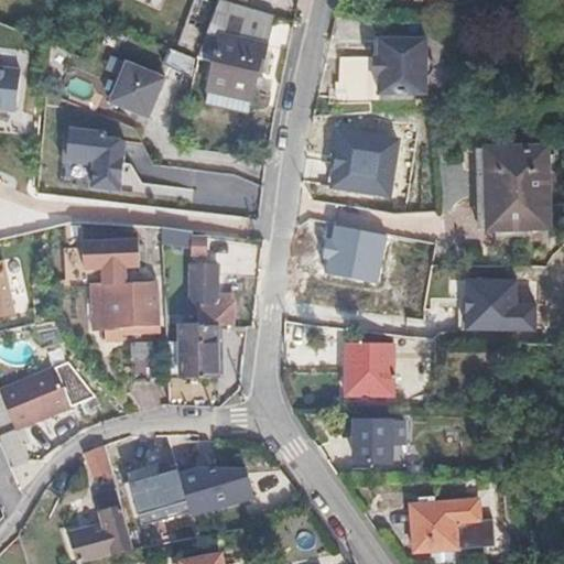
[(213,0),(193,0),(179,45),(197,51),(213,0)]
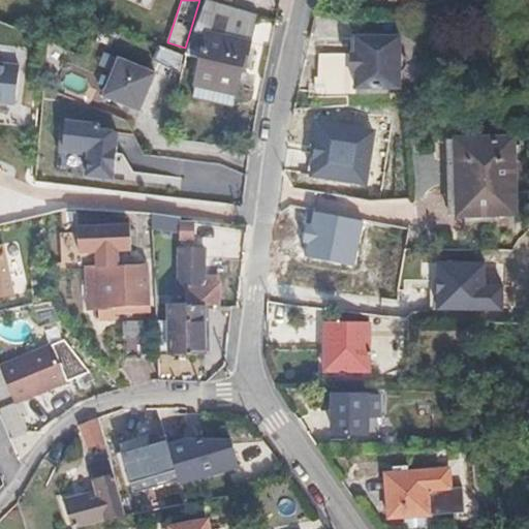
[(204,55),(217,1),(214,0),(204,0),(188,52),(204,55)]
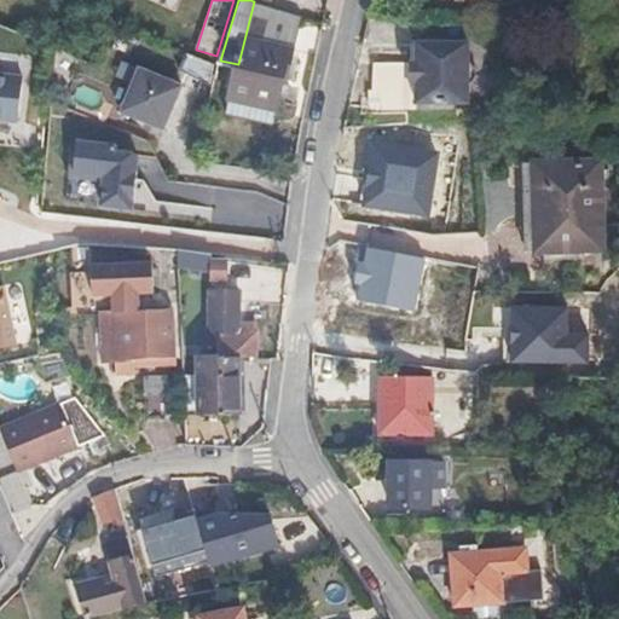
[(220,61),(219,65),(210,97),(277,113),(282,82),(285,84),(299,17),(254,1),(238,64),(220,61)]
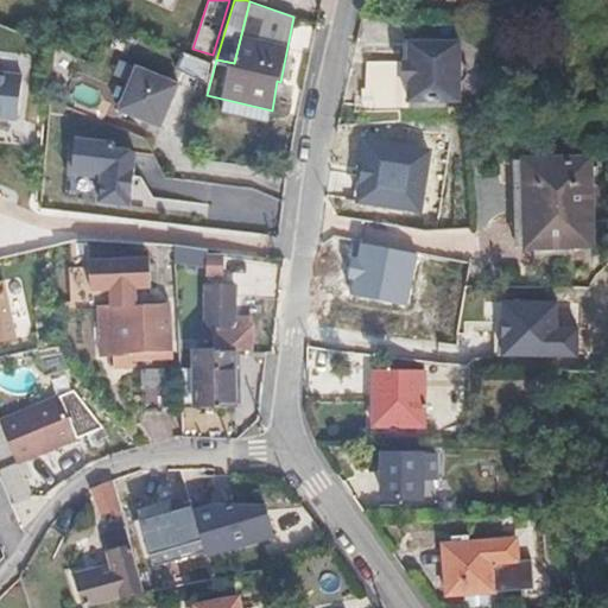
[(474,68),(467,62),(467,44),(413,43),(413,106),(467,106),(467,86),(475,78),(474,68)]
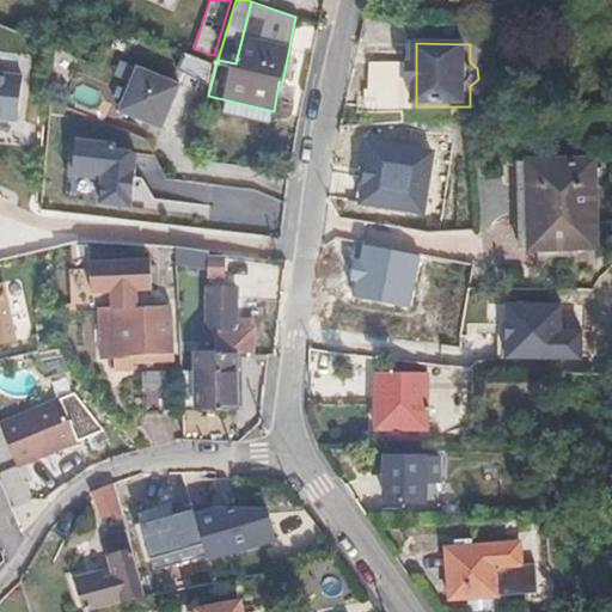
[(179,55),(175,73),(207,79),(210,61),(179,55)]
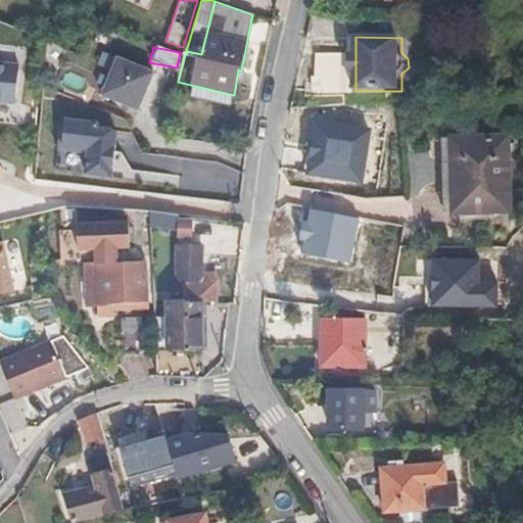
[(152,72),(115,56),(101,94),(137,109),(152,72)]
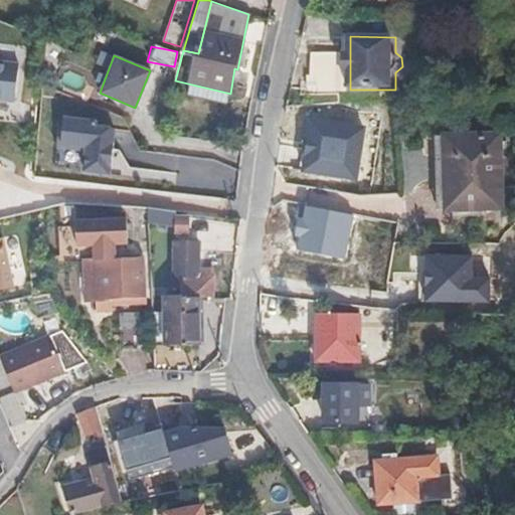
[(0,99),(16,101),(20,63),(0,60),(0,99)]
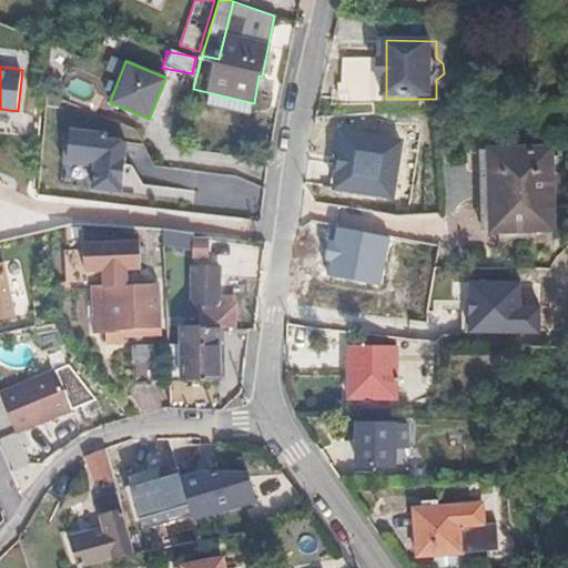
[(403,141),(341,131),(331,189),(393,199),(403,141)]
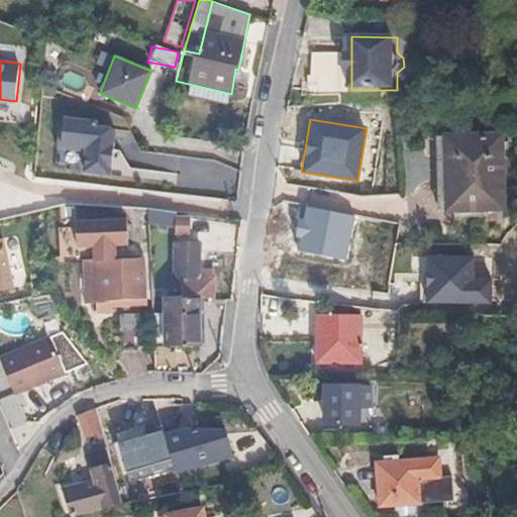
[(66,130),(62,130),(59,150),(89,153),(86,174),(110,177),(111,170),(112,171),(115,147),(114,147),(115,132),(97,130),(98,125),(67,122),(66,130)]
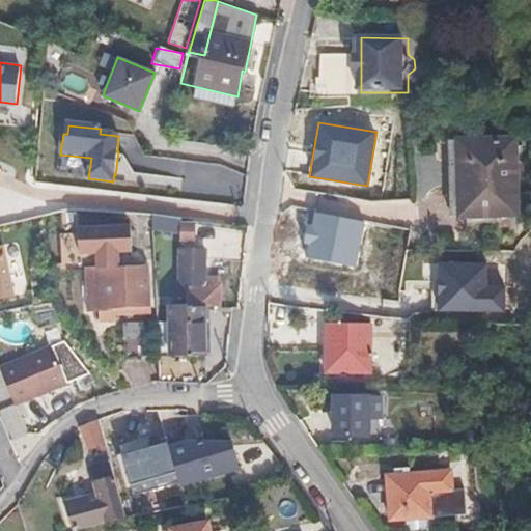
[(521,212),(518,137),(459,140),(462,214),(521,212)]
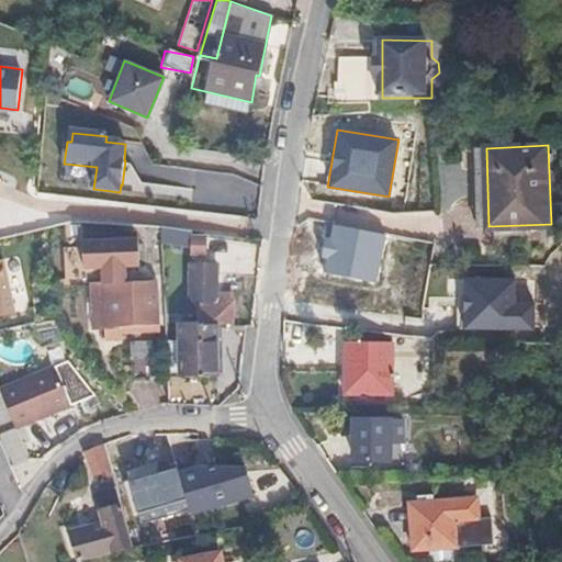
[(385,235),(334,225),(332,238),(325,237),(322,258),(327,259),(325,272),(377,281),(385,235)]
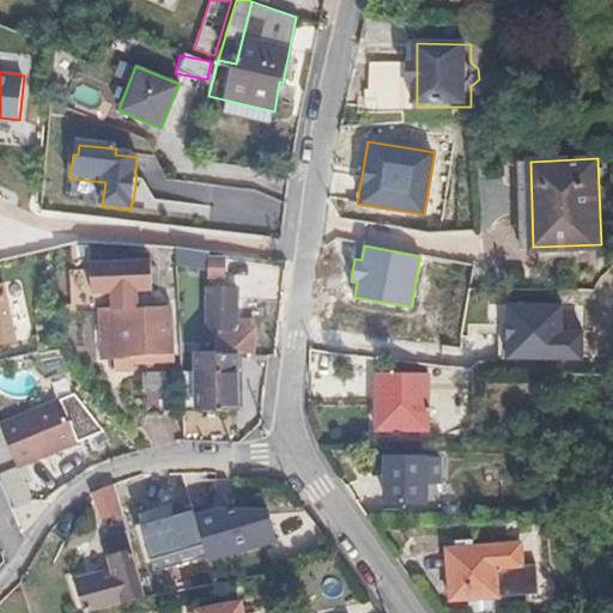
[(177,271),(207,269),(207,260),(207,253),(176,248),(177,271)]
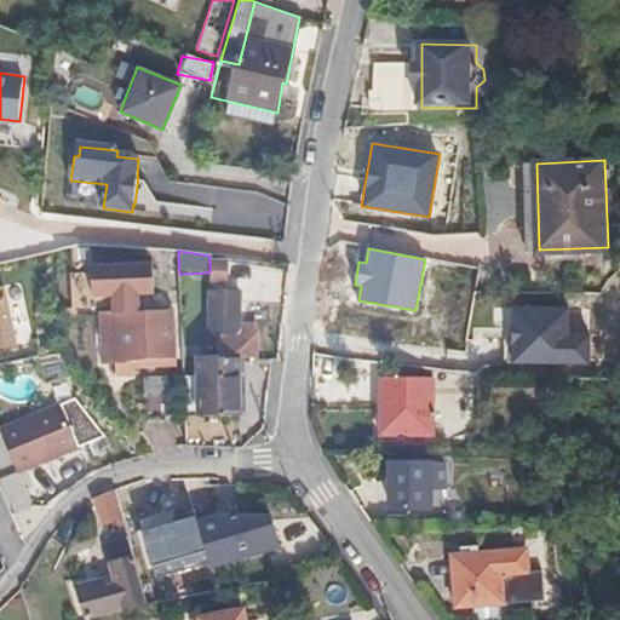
[(147,260),(91,264),(92,296),(112,294),(113,313),(114,314),(139,313),(139,310),(138,310),(137,293),(148,292),(148,288),(159,288),(158,264),(147,264),(147,260)]
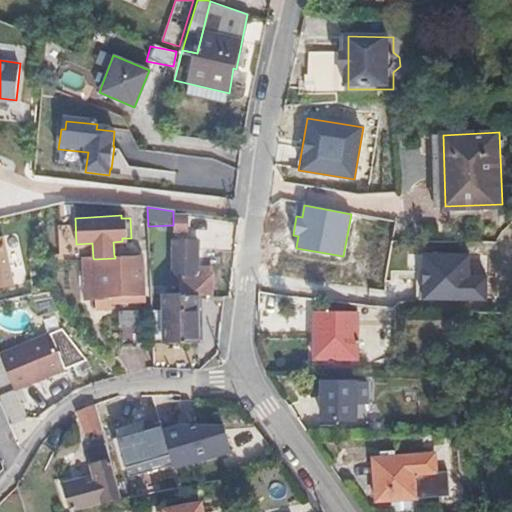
[(173,217),(173,225),(173,231),(187,230),(186,216),(173,217)]
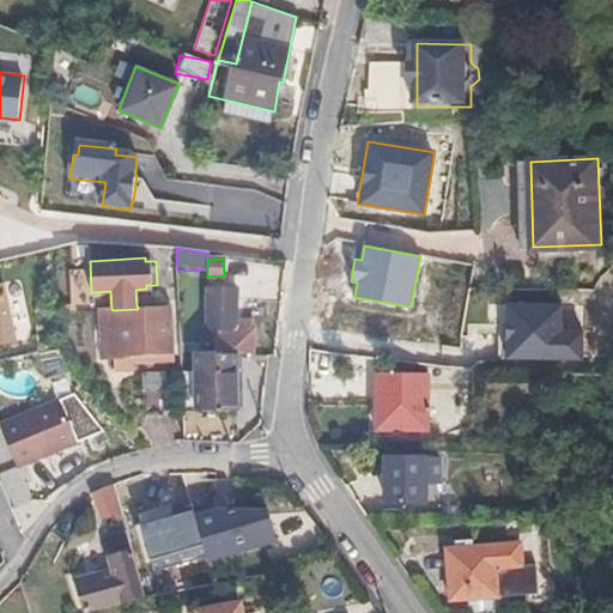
[(0,345),(17,343),(5,281),(0,283),(0,345)]
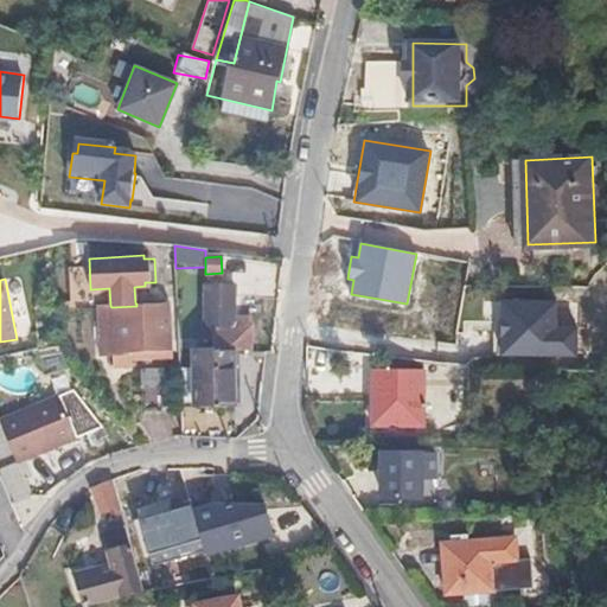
[(209,349),(250,350),(253,350),(251,317),(237,317),(235,285),(205,286),(208,349),(209,349)]
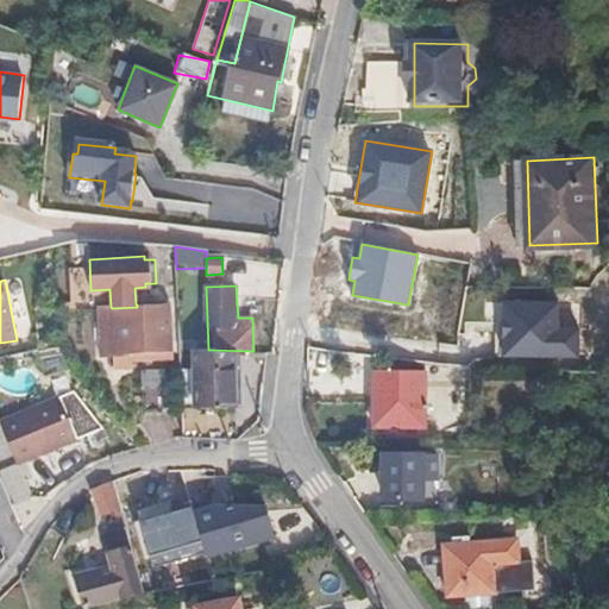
[(562,303),(504,302),(504,357),(577,357),(577,327),(562,327),(562,303)]
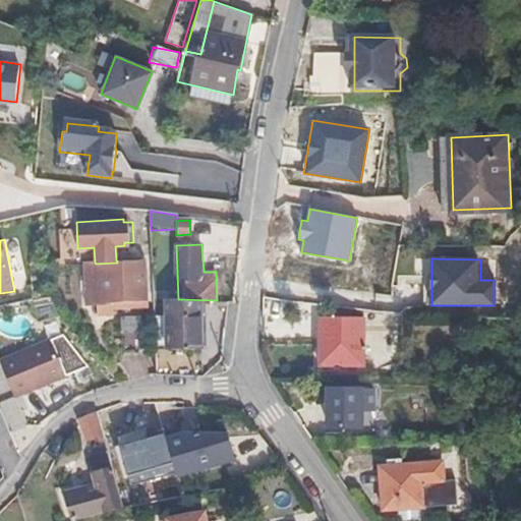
[(117,263),(96,264),(95,263),(85,264),(88,304),(100,304),(100,310),(139,308),(138,301),(148,300),(145,259),(117,261),(117,263)]
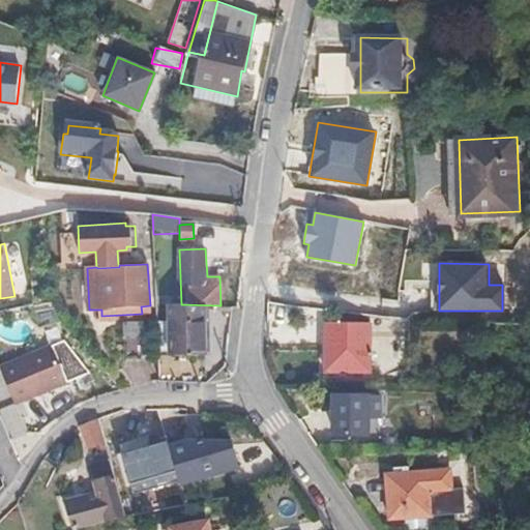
[(405,304),(428,304),(428,282),(406,282),(405,304)]
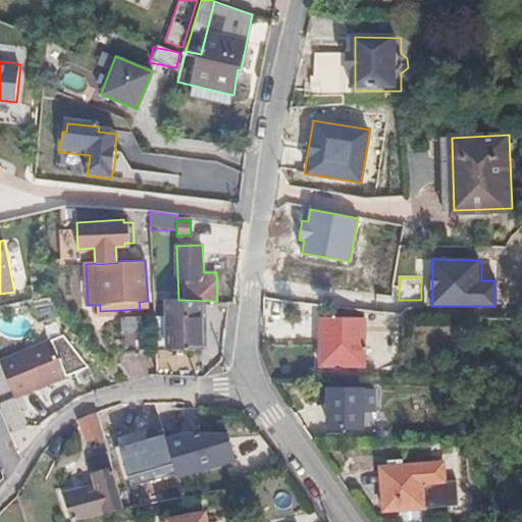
[(214,352),(215,301),(179,300),(178,351),(214,352)]
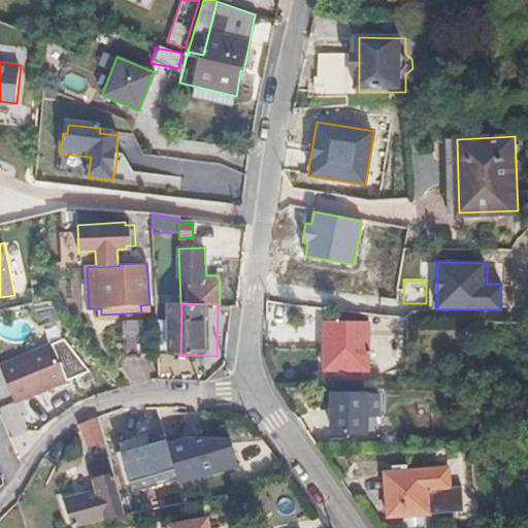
[(161,308),(160,352),(172,352),(173,308),(161,308)]
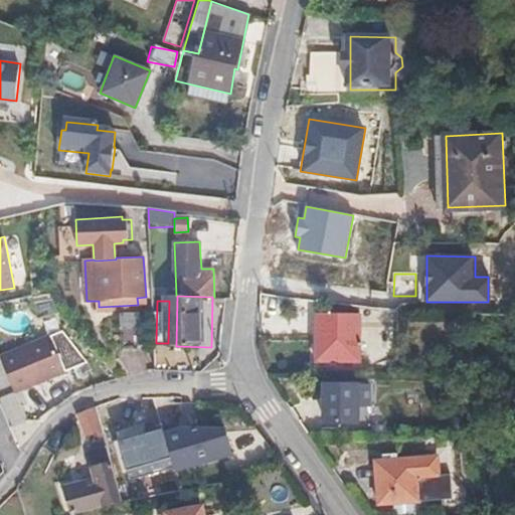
[(361,360),(361,313),(318,313),(318,360),(361,360)]
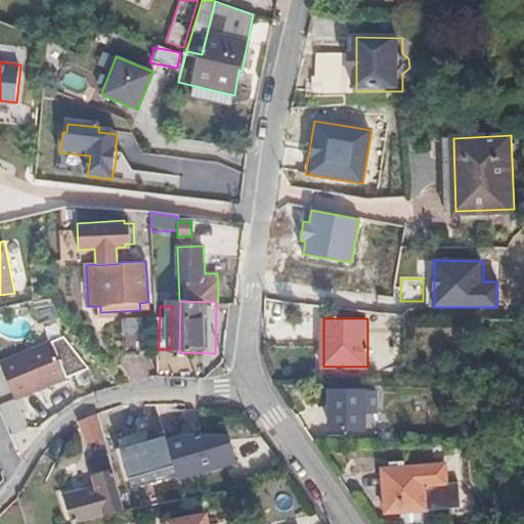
[(142,354),(140,326),(122,328),(124,355),(142,354)]
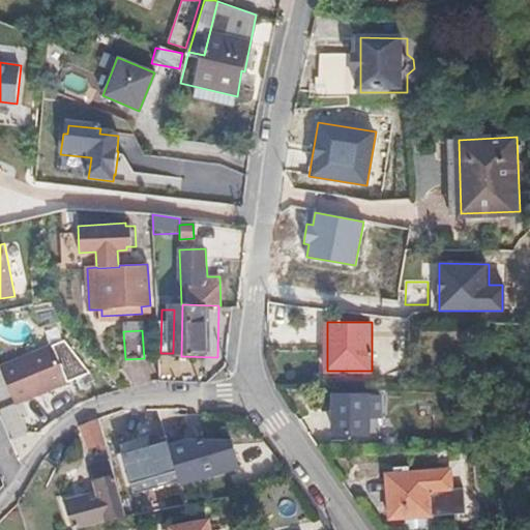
[(66,339),(53,344),(68,382),(92,372),(66,339)]
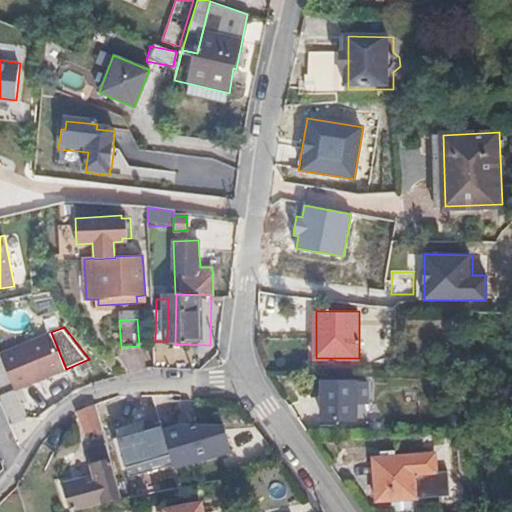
[(51,332),(2,352),(17,390),(66,369),(51,332)]
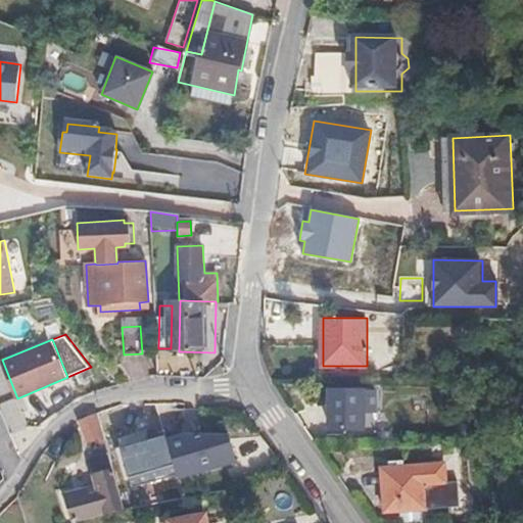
[(363,411),(376,411),(375,389),(330,388),(330,429),(363,429),(363,411)]
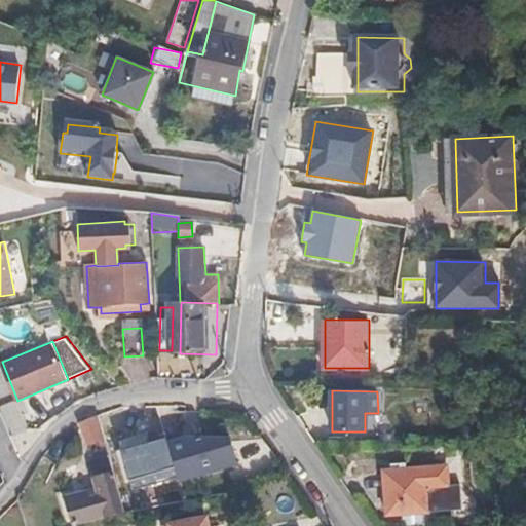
[(106,437),(100,416),(85,421),(91,441),(106,437)]
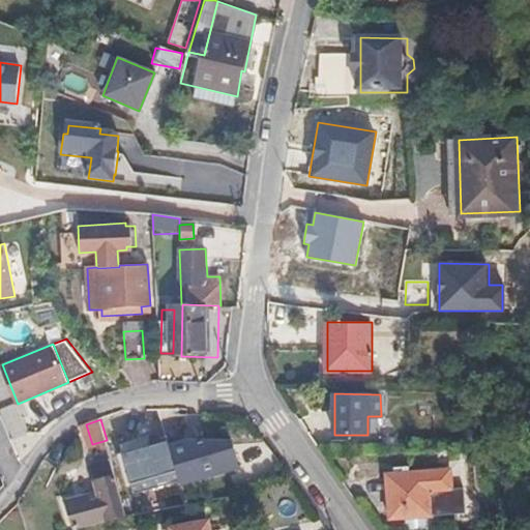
[(170,449),(177,483),(238,470),(231,436),(170,449)]
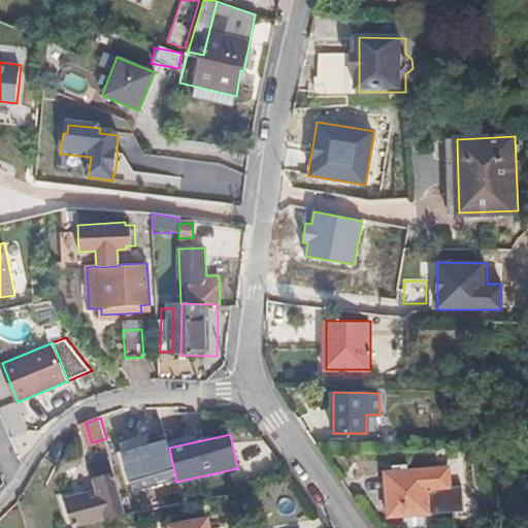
[(255,464),(222,473),(227,488),(259,480),(255,464)]
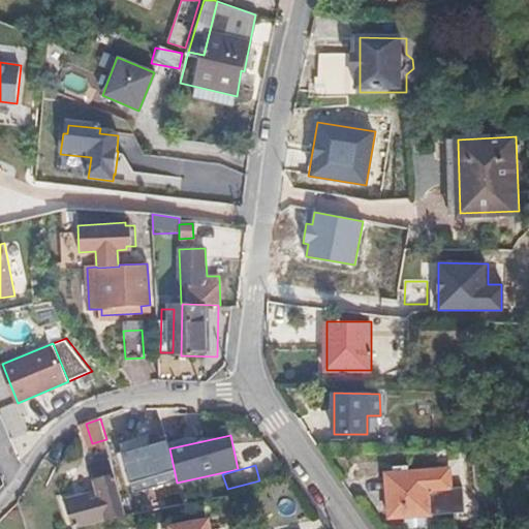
[(429,495),(450,493),(450,473),(386,475),(390,519),(430,517),(429,495)]
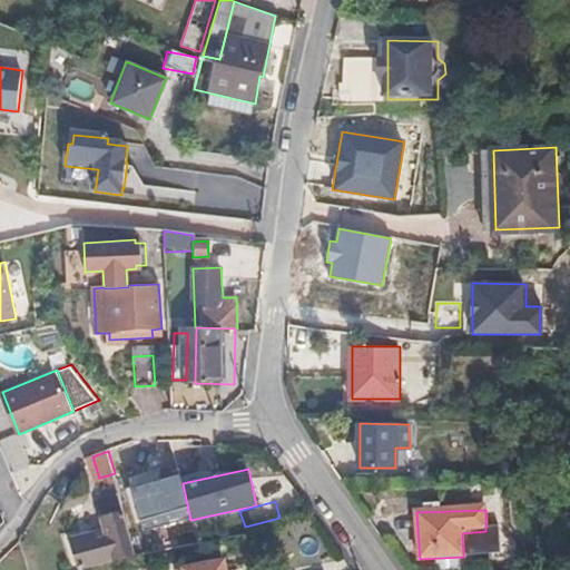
[(77,533),(85,564),(133,556),(120,512),(107,517),(110,528),(77,533)]
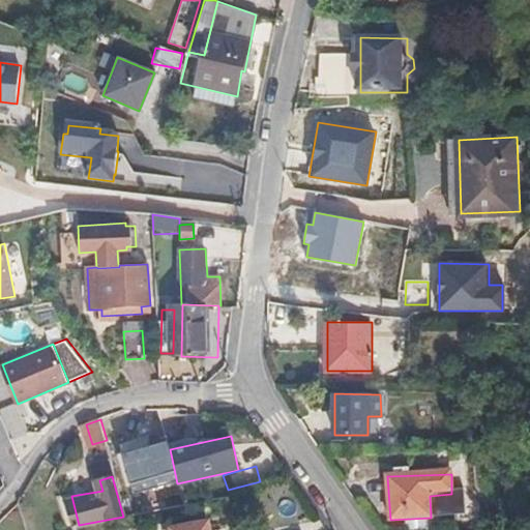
[(173,527),(173,529),(209,529),(208,521),(173,527)]
